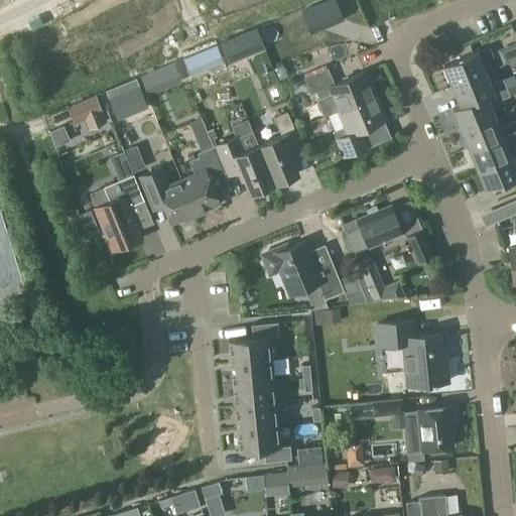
[(336,0),(319,0),(300,8),(310,33),(345,19),(336,0)]
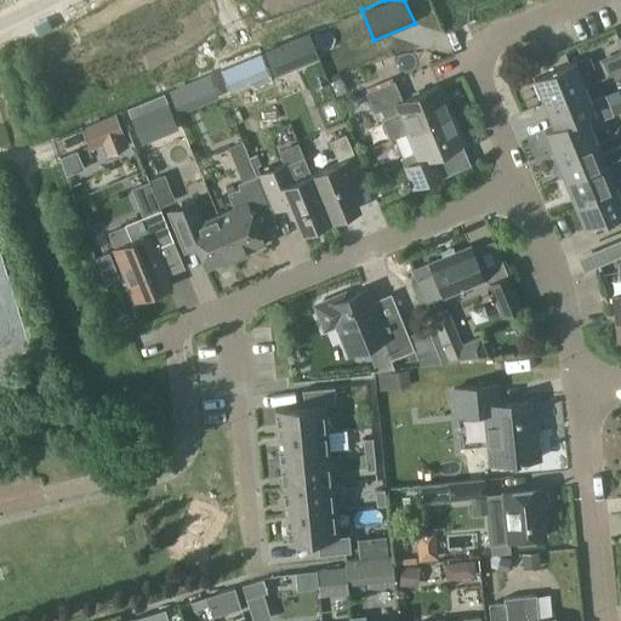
[(263,50),(274,77),(319,57),(309,32),(263,50)]
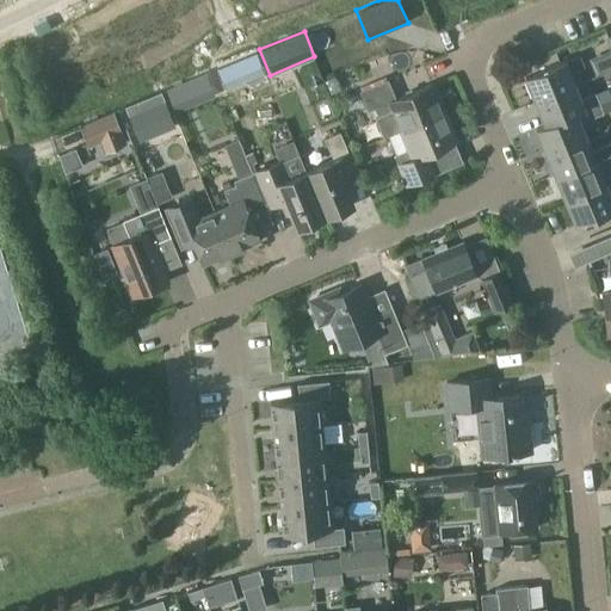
[(565,61),(525,78),(536,102),(574,86),(584,82),(578,68),(584,66),(580,55),(565,62),(565,61)]
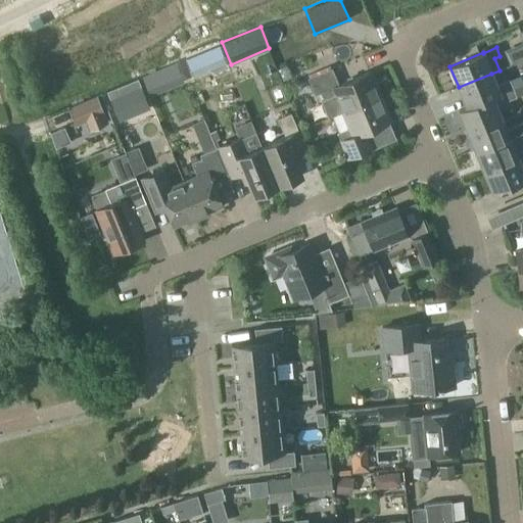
[(332,67),(307,78),(315,95),(321,93),(324,100),(321,101),(328,117),(342,111),(380,96),(370,72),(338,85),(332,67)]
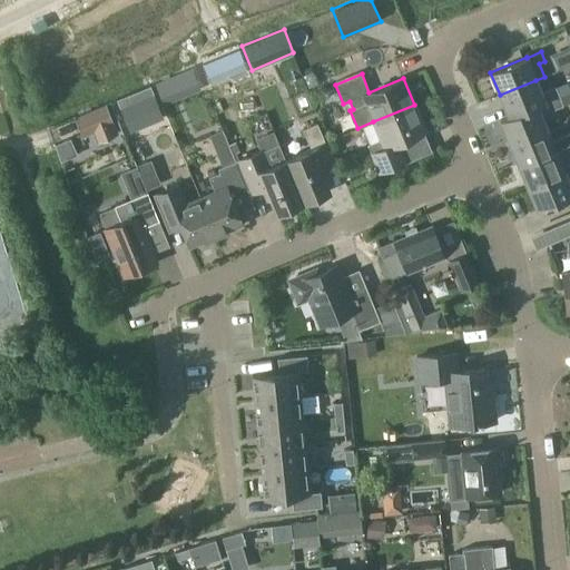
[(155,82),(164,105),(178,99),(169,77),(155,82)]
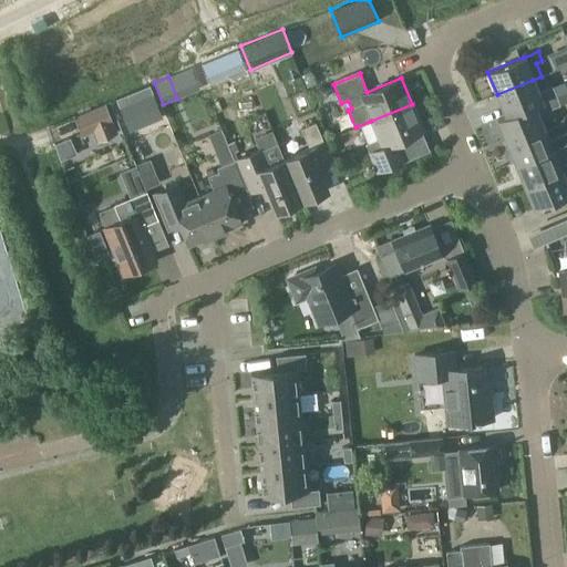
[(498,120),(556,95),(553,86),(538,92),(533,80),(497,94),(506,116),(497,120),(498,120)]
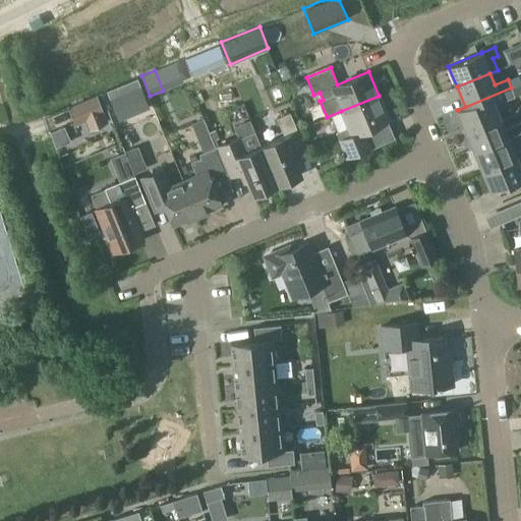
[(466,130),(499,117),(494,105),(515,97),(511,88),(458,110),(466,130)]
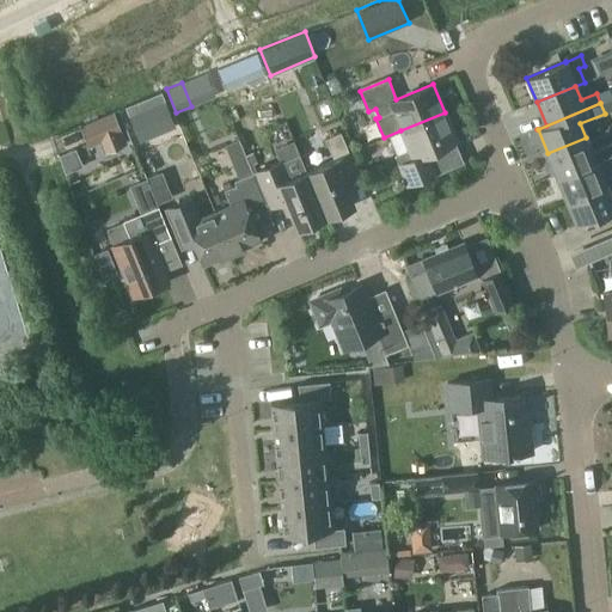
[(104,152),(127,144),(114,110),(80,124),(89,146),(101,142),(104,152)]
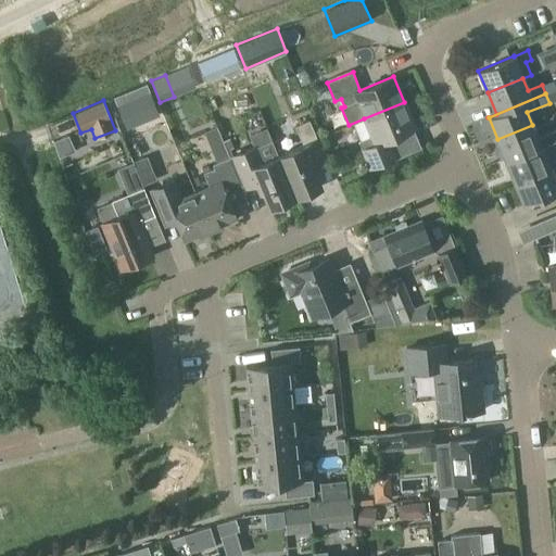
[(404,102),(364,118),(371,136),(358,141),(369,168),(396,158),(389,139),(415,128),(404,102)]
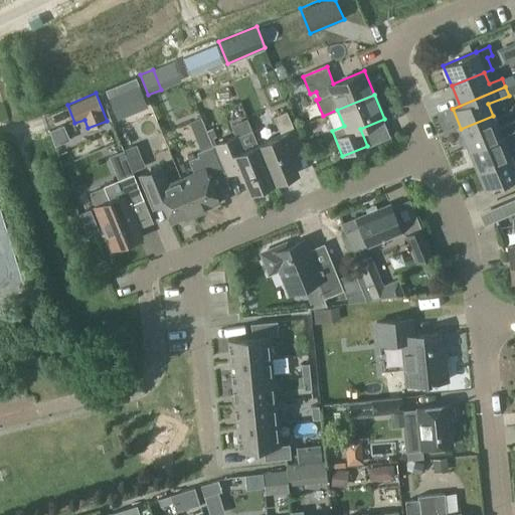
[(293,152),(302,148),(287,111),(274,117),(281,135),(258,144),(274,182),(298,172),(294,162),(296,161),(293,152)]
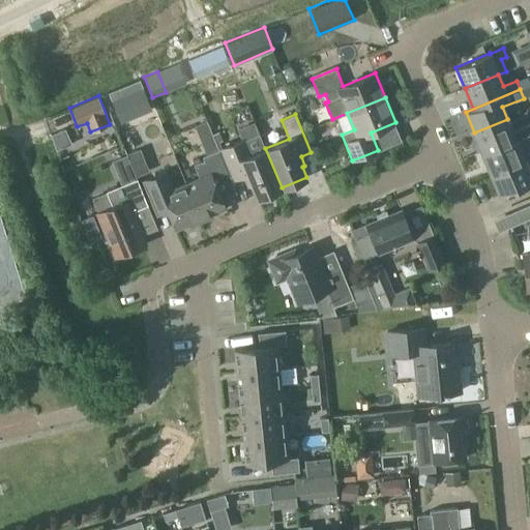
[(474,133),(482,153),(529,134),(529,123),(512,130),(507,119),(474,133)]
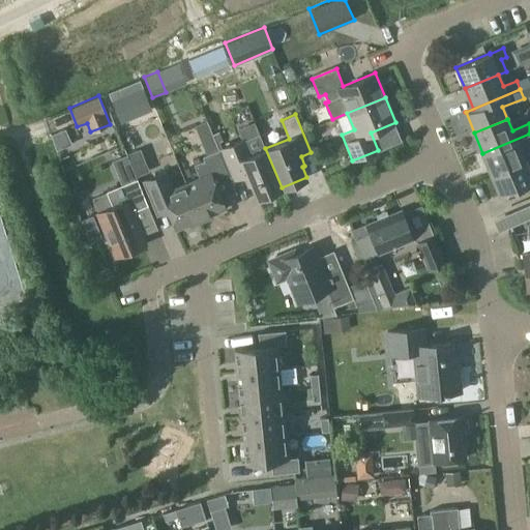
[(51,134),(56,150),(57,149),(71,144),(65,127),(53,133),(51,134)]
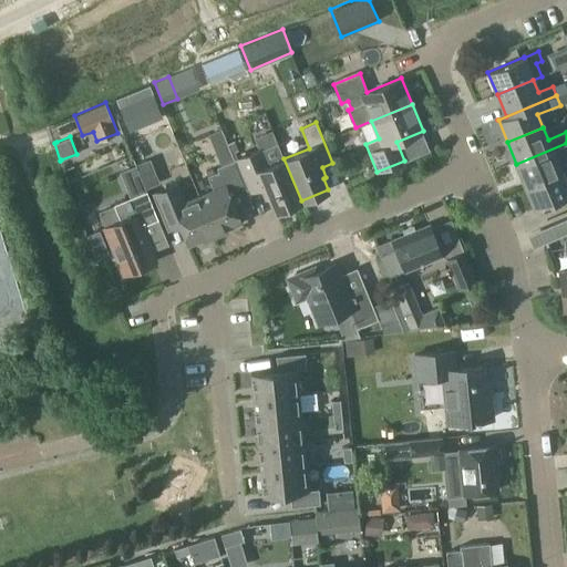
[(260,150),(235,161),(247,192),(260,186),(265,196),(268,195),(275,212),(301,200),(284,158),(278,143),(260,150)]
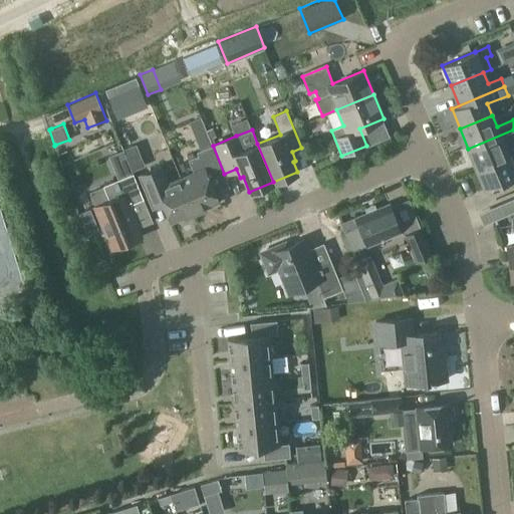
[(513,130),(468,149),(476,169),(509,156),(513,153),(513,130)]
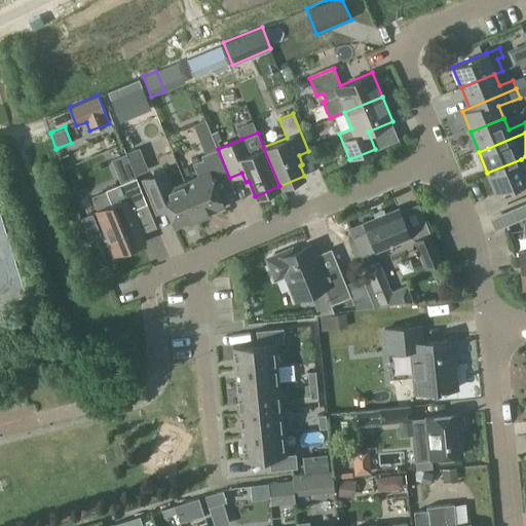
[(223,207),(213,181),(228,175),(217,148),(200,155),(202,159),(192,163),(198,177),(185,182),(199,219),(211,215),(210,212),(223,207)]
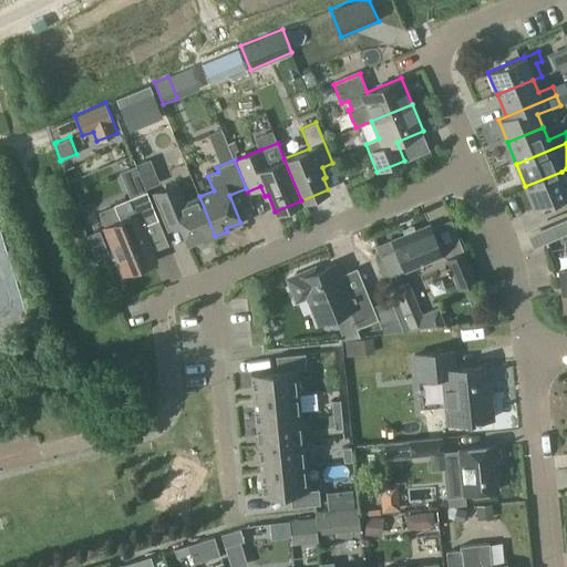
[(114,205),(99,212),(105,227),(104,227),(123,274),(156,260),(142,226),(158,219),(146,191),(135,165),(120,172),(131,197),(113,204),(114,205)]
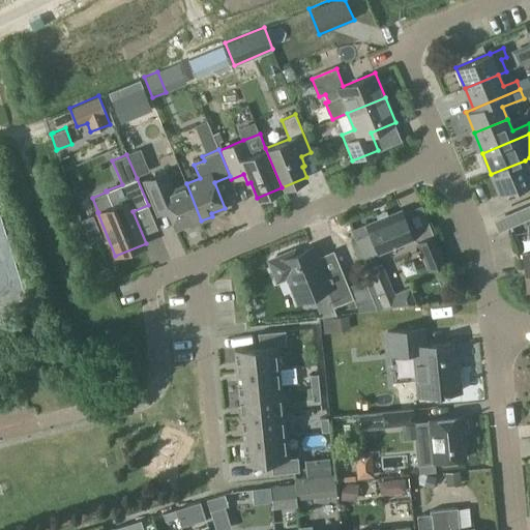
[(529,183),(529,186),(529,157),(525,160),(491,174),(500,196),(529,183)]
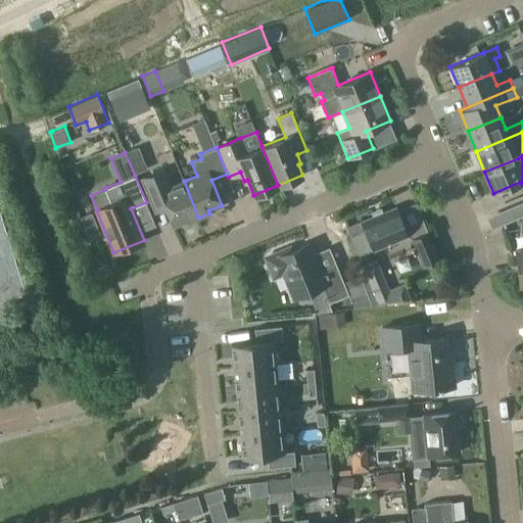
[(198,218),(184,181),(170,187),(162,170),(140,179),(151,205),(162,200),(173,226),(187,220),(188,222),(198,218)]
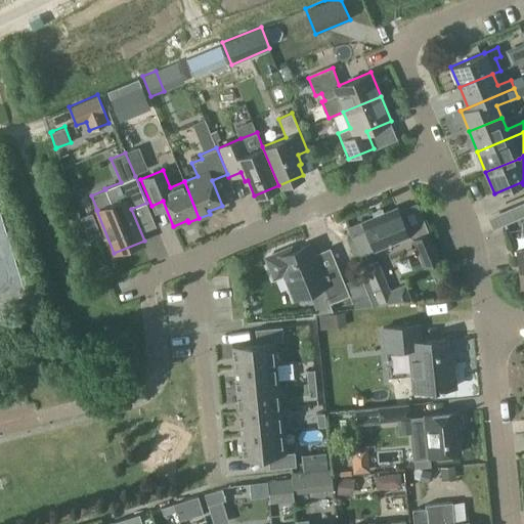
[(523,202),(511,208),(516,220),(523,216),(523,202)]
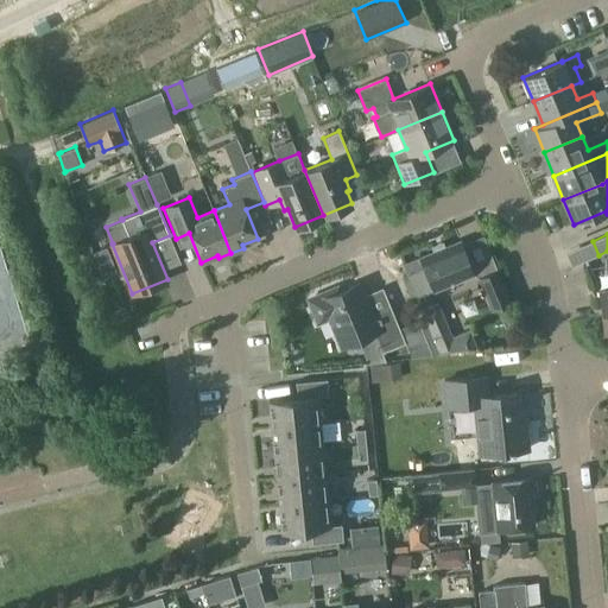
[(460,241),(420,258),(434,291),(474,274),(460,241)]
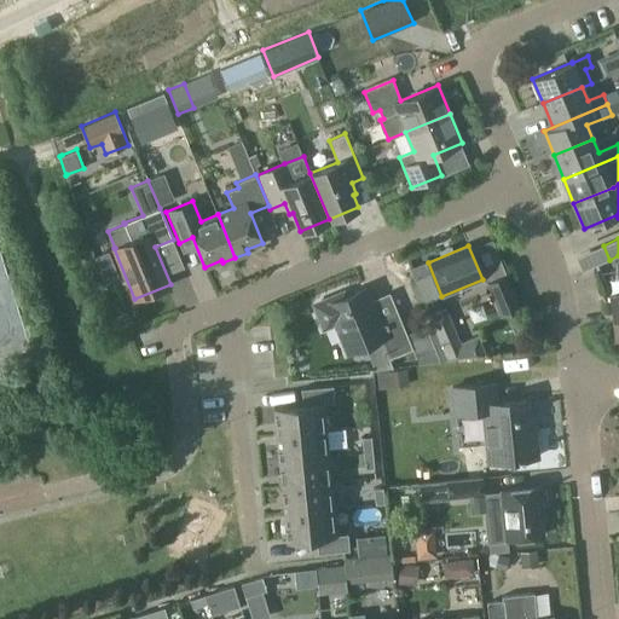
[(105,283),(120,277),(109,250),(94,256),(105,283)]
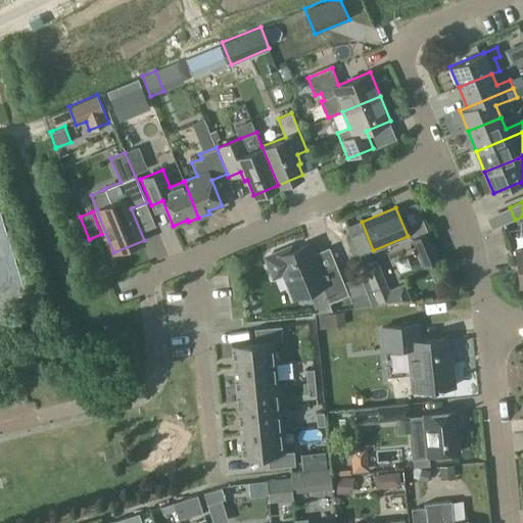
[(412,238),(423,267),(438,260),(427,232),(412,238)]
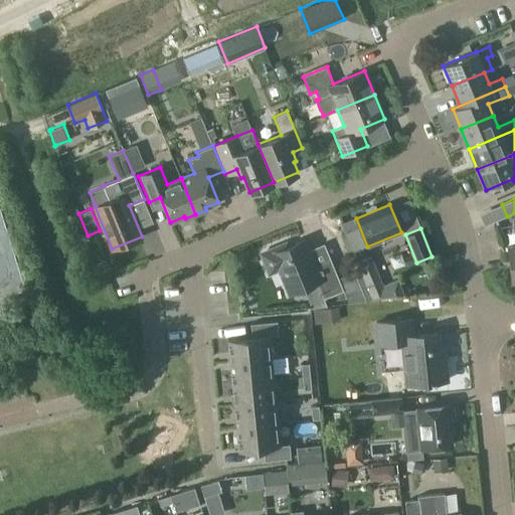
[(266,255),(262,256),(269,274),(279,270),(289,294),(317,282),(323,299),(343,290),(338,279),(331,262),(315,268),(309,251),(304,239),(285,247),(280,245),(268,250),(266,255)]
